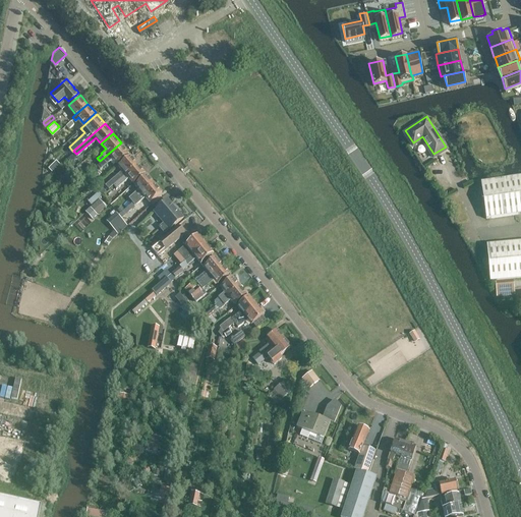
[(117,162),(128,151),(121,142),(100,161),(97,163),(100,167),(112,156),(117,162)]
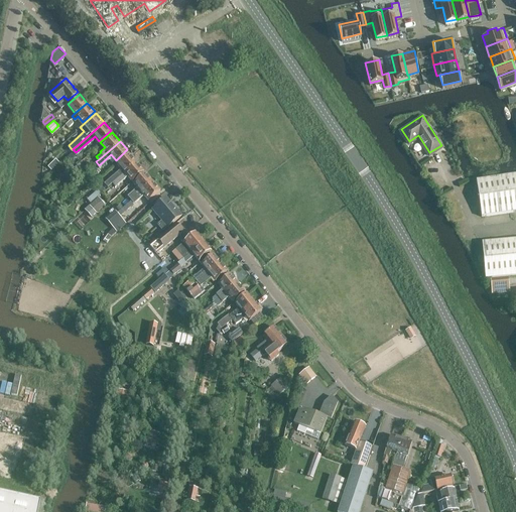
[(117,161),(121,166),(104,180),(107,184),(112,180),(136,159),(129,151),(117,161)]
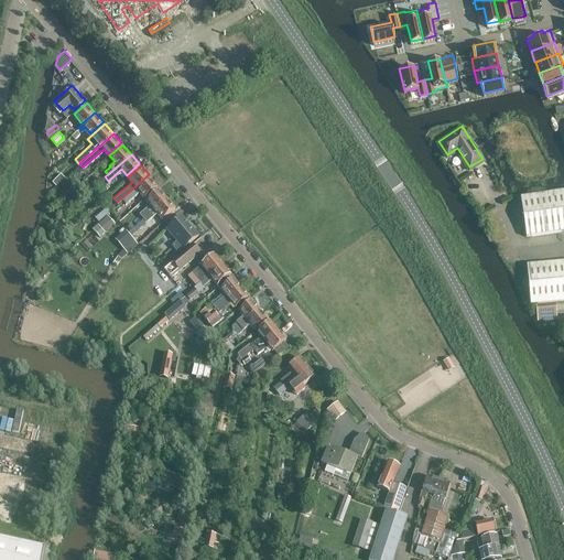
[(158,184),(149,174),(122,197),(126,201),(139,190),(144,195),(158,184)]
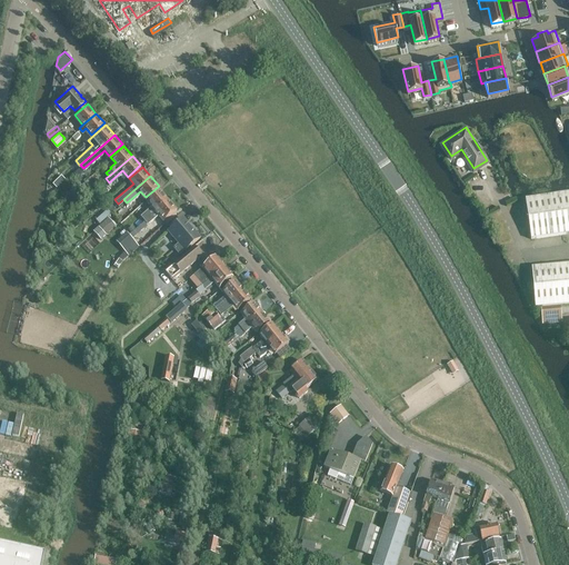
[(141,212),(145,217),(168,197),(160,187),(147,199),(151,204),(141,212)]
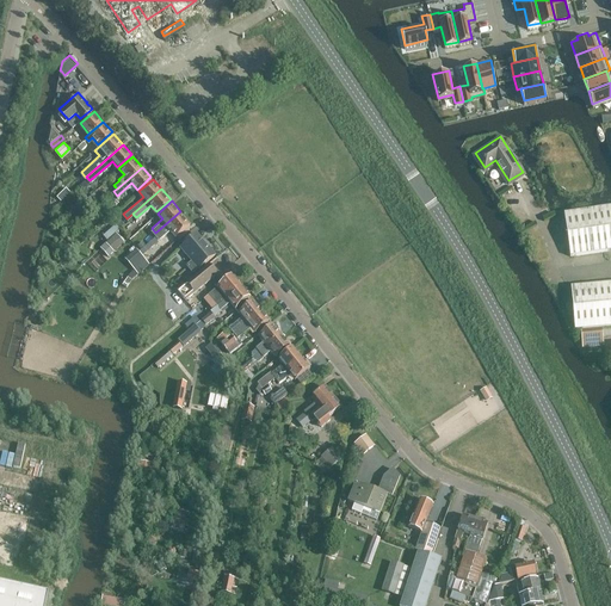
[(610,246),(610,203),(565,210),(571,253),(610,246)]
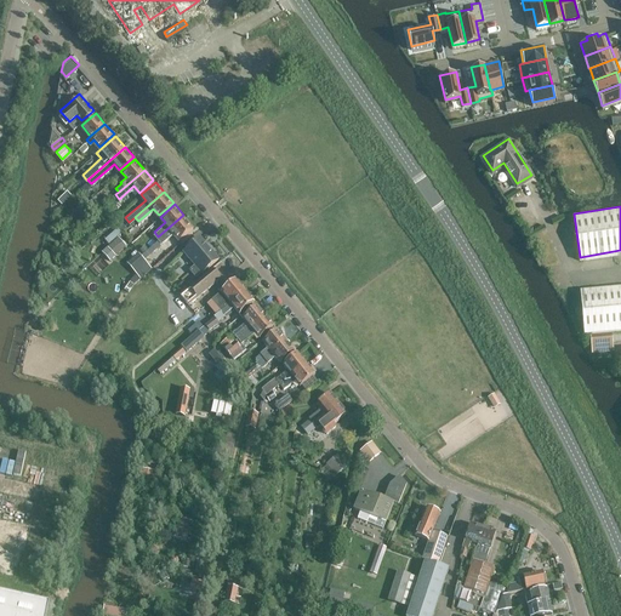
[(183,215),(158,237),(161,241),(172,232),(178,238),(193,226),(183,215)]
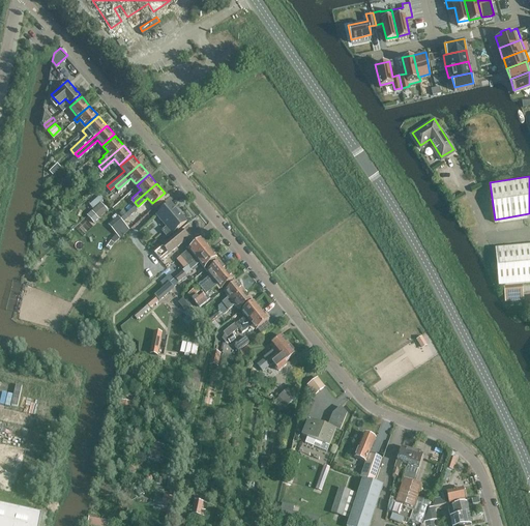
[(95,218),(109,206),(101,198),(88,210),(95,218)]
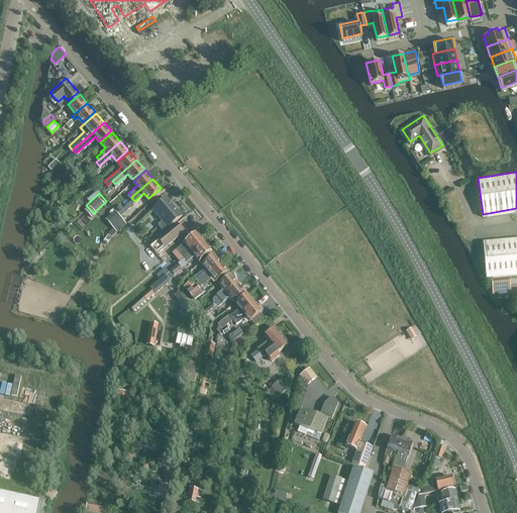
[(167,195),(152,207),(163,218),(158,222),(163,228),(168,224),(182,213),(167,195)]
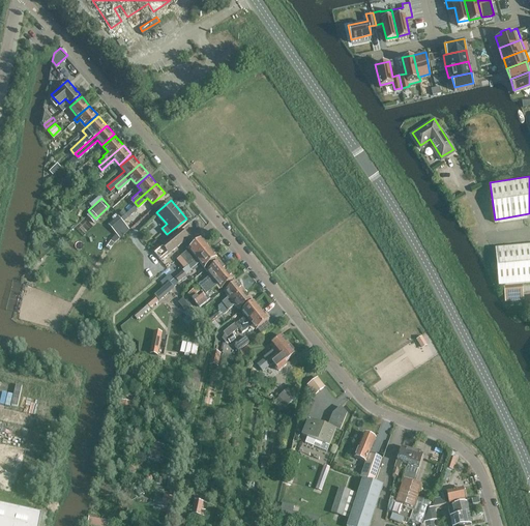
[(118,211),(109,220),(121,233),(130,225),(118,211)]
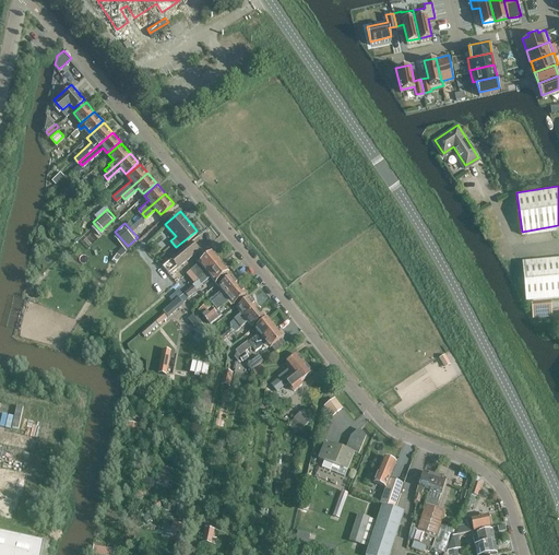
[(198,248),(190,239),(170,256),(178,266),(198,248)]
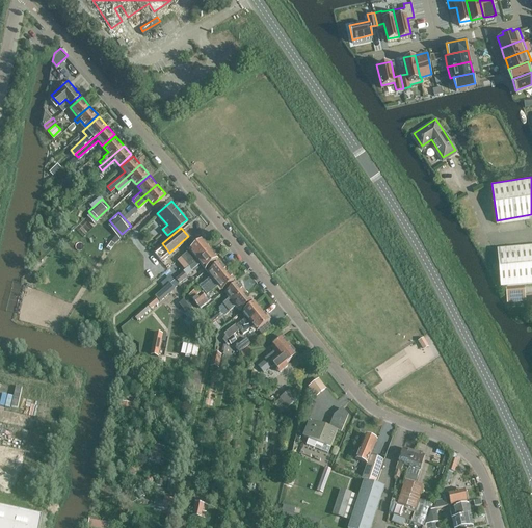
[(189,247),(178,257),(185,266),(189,264),(210,246),(202,237),(189,247)]
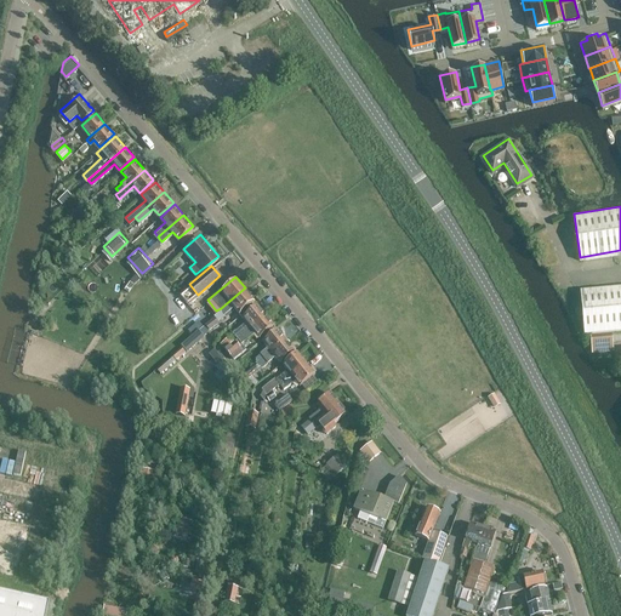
[(620,284),(580,287),(585,331),(620,328),(620,284)]
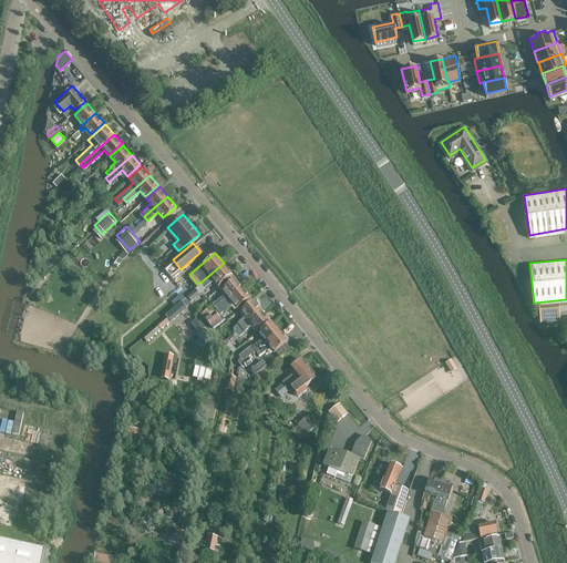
[(232,273),(224,263),(202,282),(205,285),(214,278),(218,284),(232,273)]
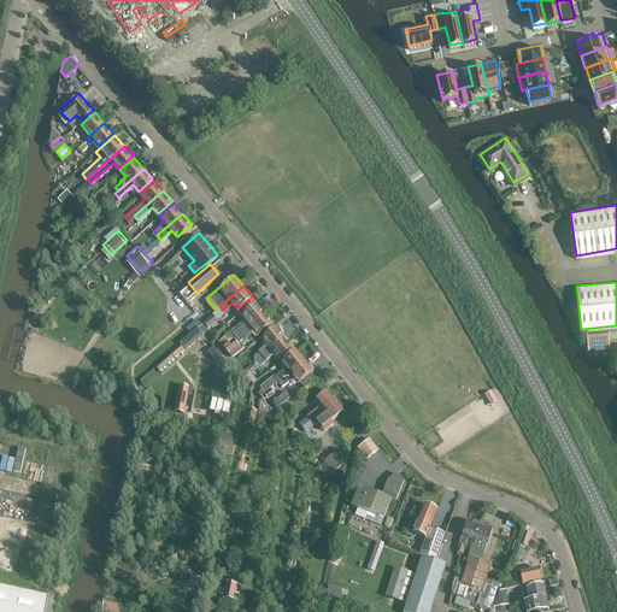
[(231,328),(236,334),(264,311),(256,300),(240,312),(245,317),(231,328)]
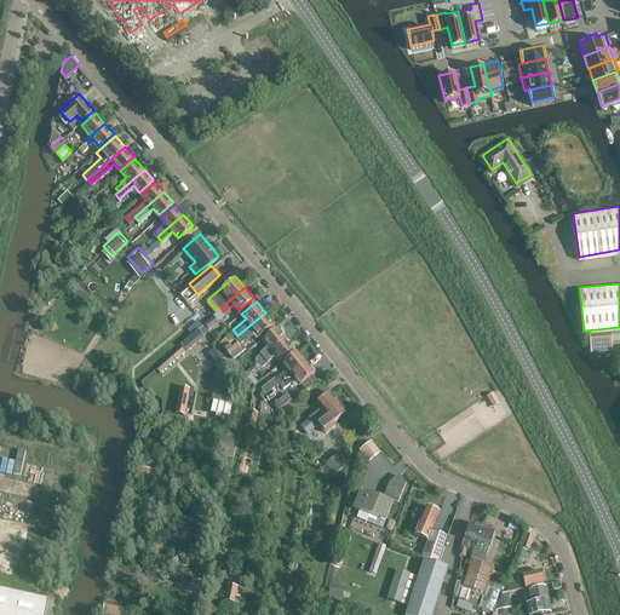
[(220,308),(213,312),(218,317),(224,312),(224,311),(220,308)]
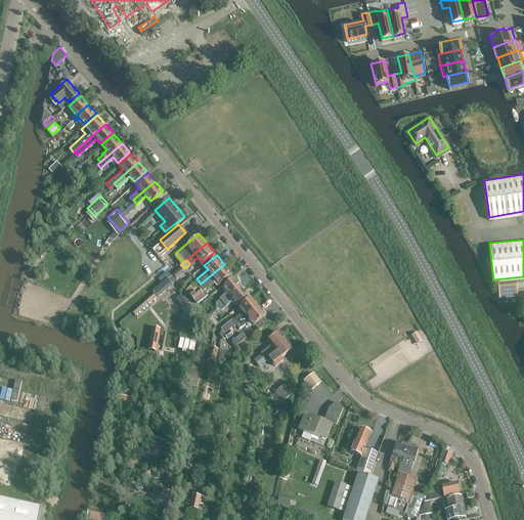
[(224,264),(201,284),(204,288),(215,278),(219,283),(231,272),(224,264)]
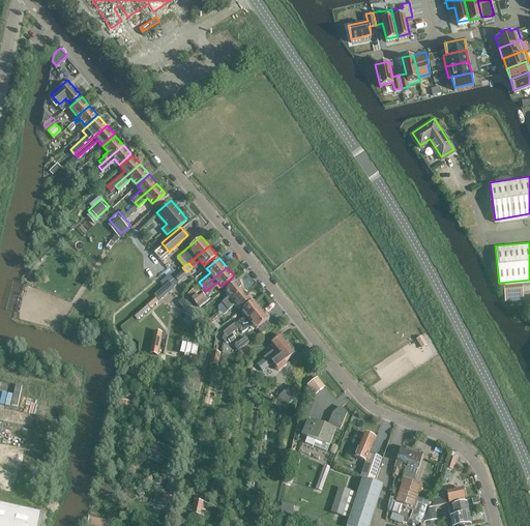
[(183,268),(175,274),(178,279),(186,272),(183,268)]
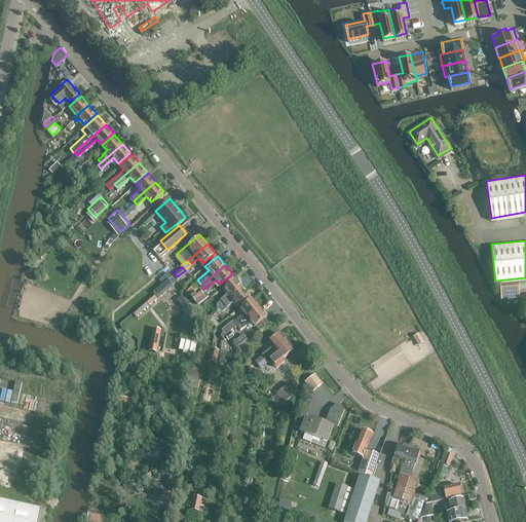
[(168,276),(153,290),(158,295),(174,282),(168,276)]
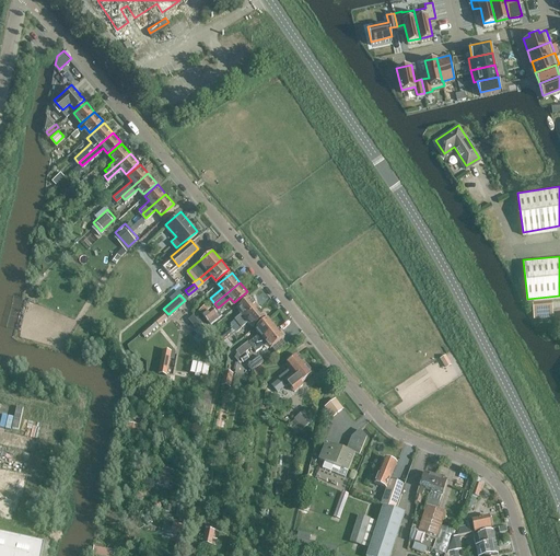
[(234,316),(238,321),(258,304),(249,294),(236,305),(242,311),(234,316)]
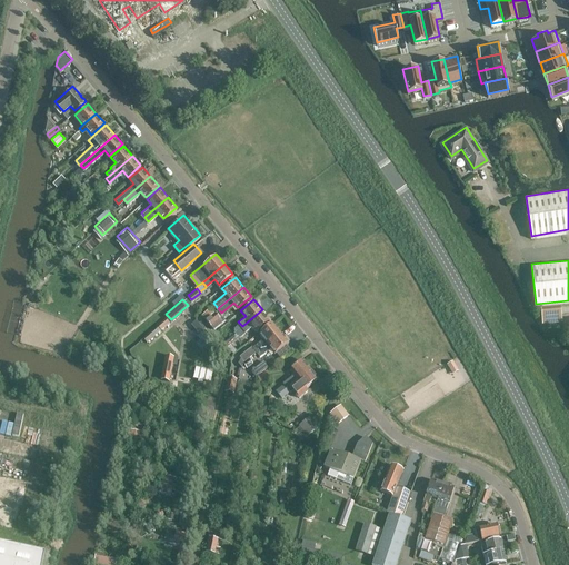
[(210,305),(202,313),(206,317),(215,310),(210,305)]
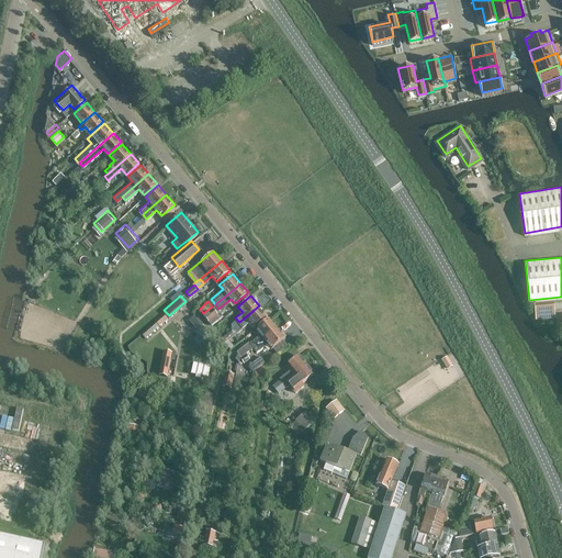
[(259,305),(239,322),(243,326),(249,320),(254,326),(267,315),(259,305)]
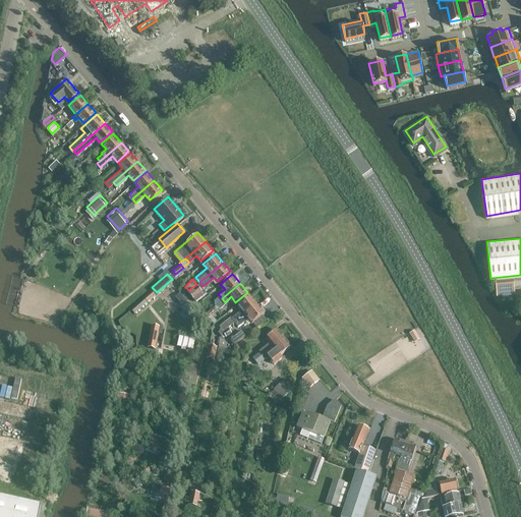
[(197,284),(189,290),(193,295),(201,289),(197,284)]
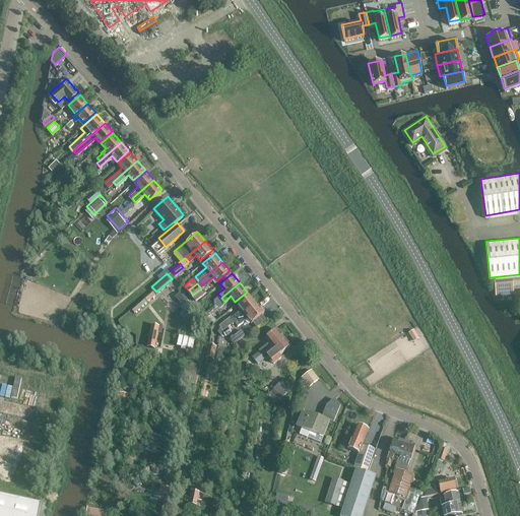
[(151,288),(144,295),(147,299),(155,292),(151,288)]
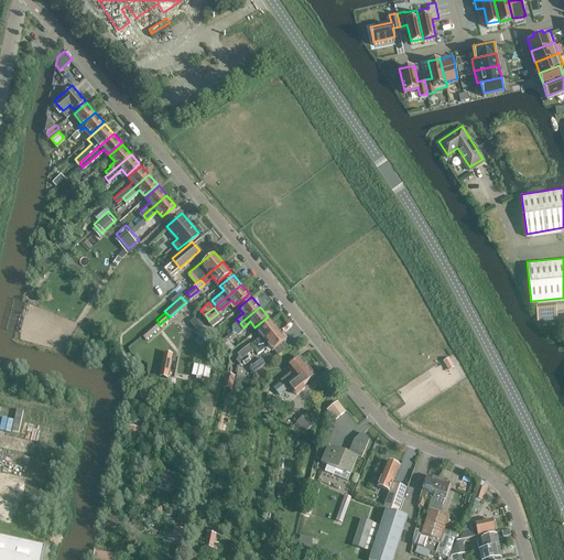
[(202,323),(195,314),(191,319),(197,326),(202,323)]
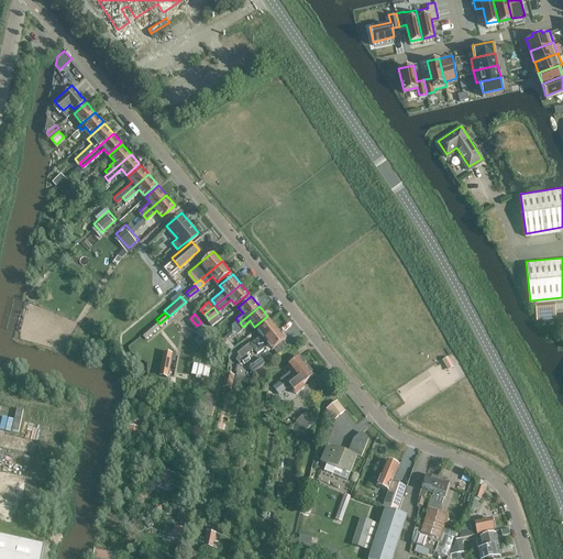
[(254,346),(277,327),(269,317),(256,328),(261,333),(250,341),(251,342),(239,352),(242,355),(254,346)]
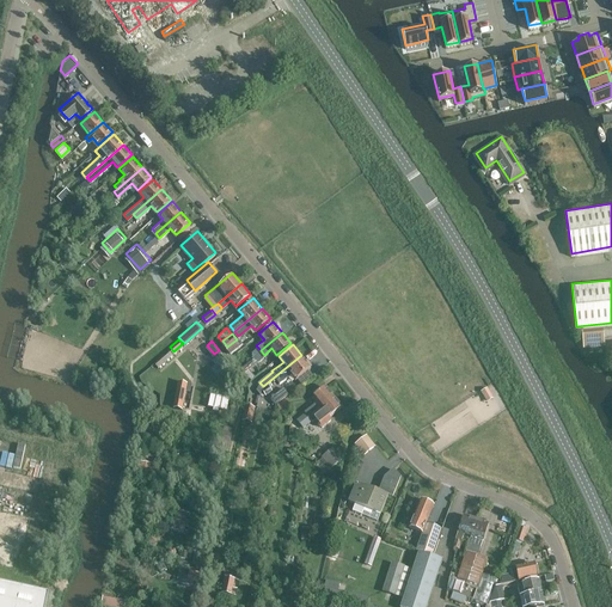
[(169,348),(154,361),(158,365),(172,351),(169,348)]
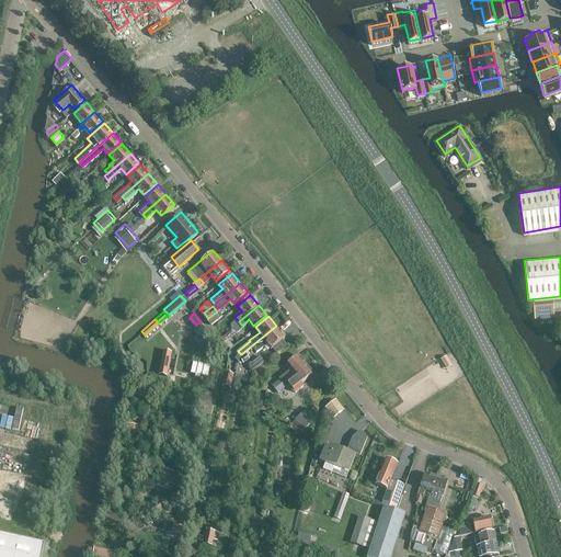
[(208,331),(201,324),(194,328),(202,337),(208,331)]
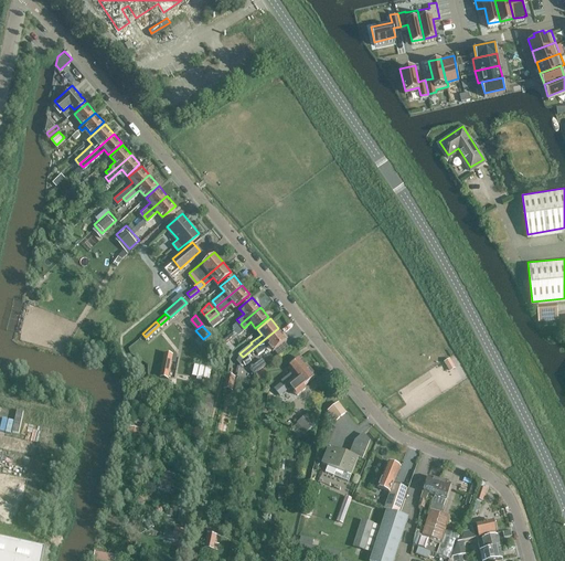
[(287,338),(278,328),(255,347),(258,351),(268,343),(273,349),(287,338)]
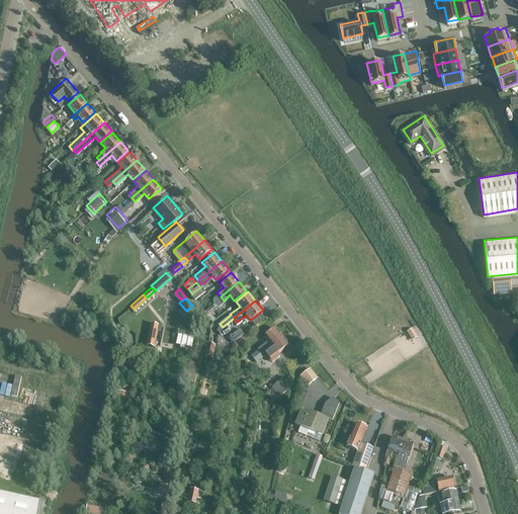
[(212,303),(204,309),(207,312),(216,306),(212,303)]
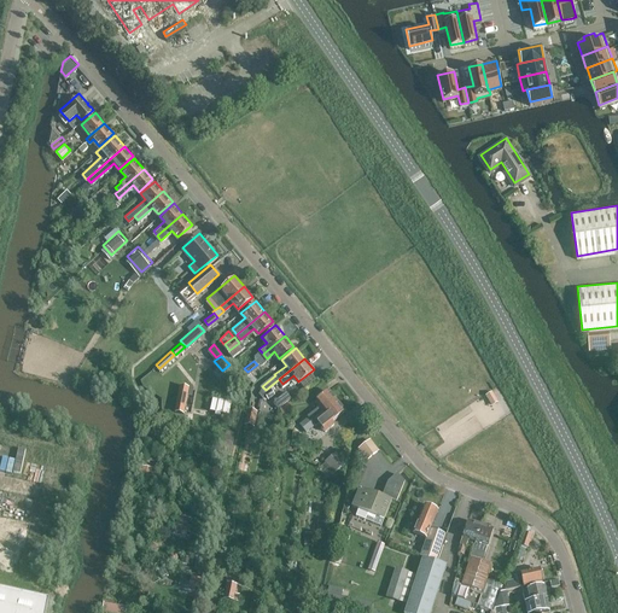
[(176,408),(184,409),(190,385),(181,383),(176,408)]
